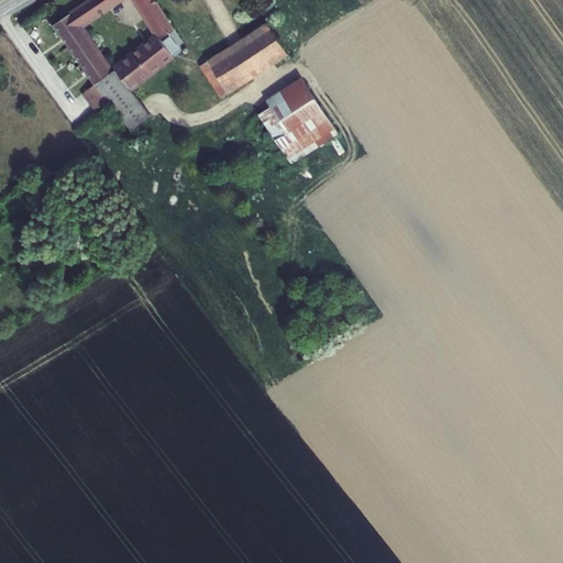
[(89,0),(72,12),(79,26),(118,0),(135,0),(157,34),(110,70),(109,69),(94,83),(110,103),(132,130),(151,114),(131,89),(174,56),(159,39),(174,31),(154,0),(89,0)]
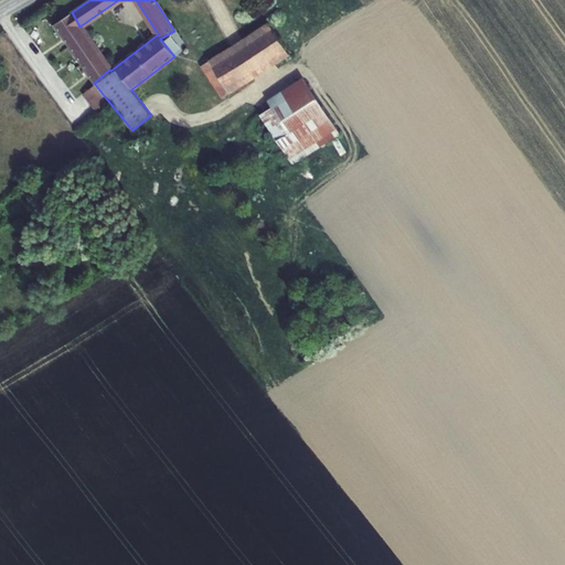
[(94,83),(109,70),(80,27),(72,12),(54,24),(94,83)]
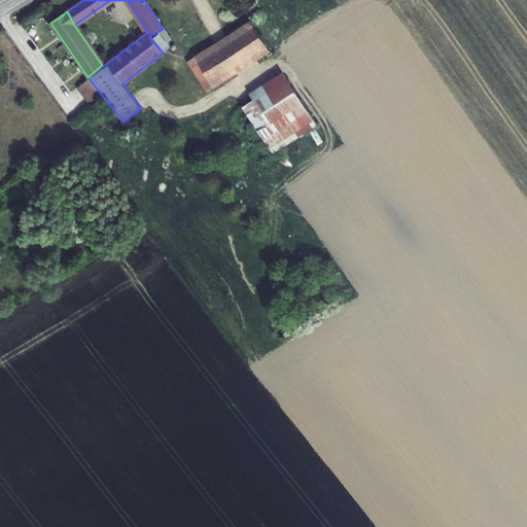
[(186,63),(207,92),(270,51),(250,22),(186,63)]
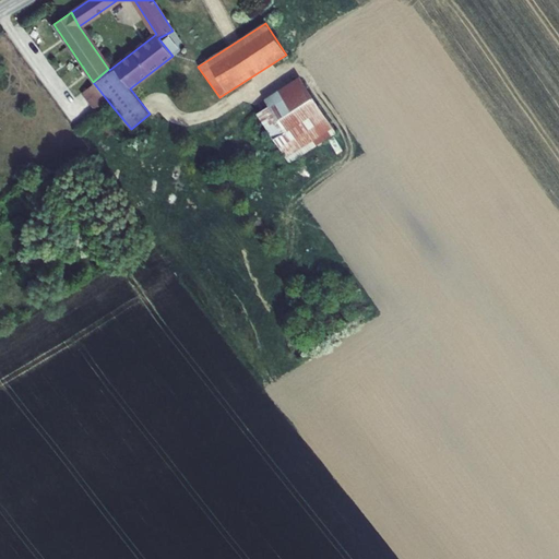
[(300,78),(265,100),(270,108),(259,115),(288,163),(336,132),(300,78)]
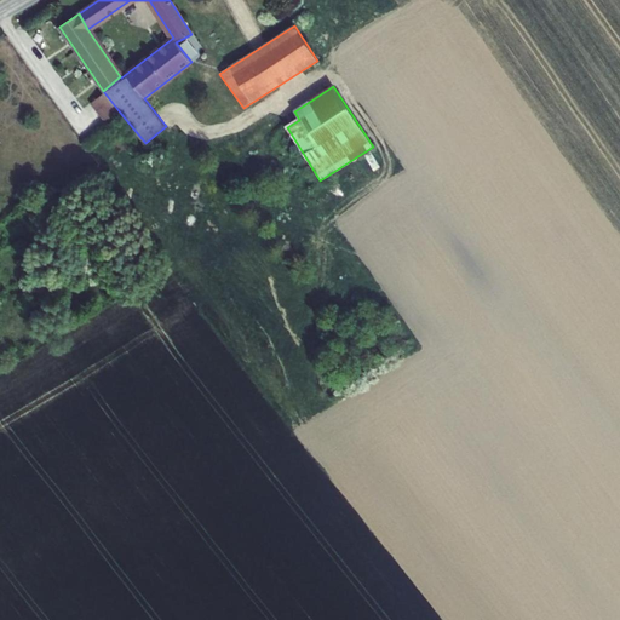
[(108,124),(121,114),(103,91),(90,102),(108,124)]
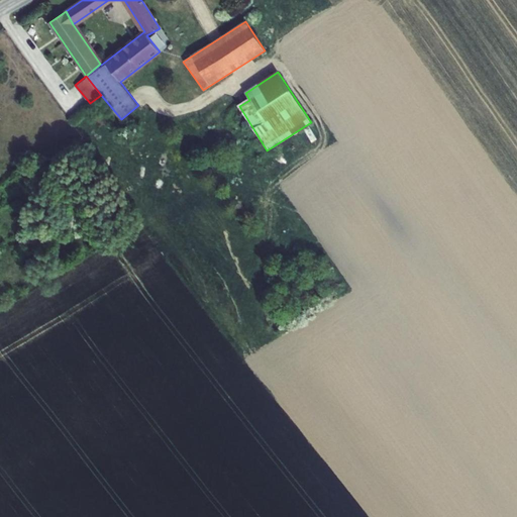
All buildings are outlined.
